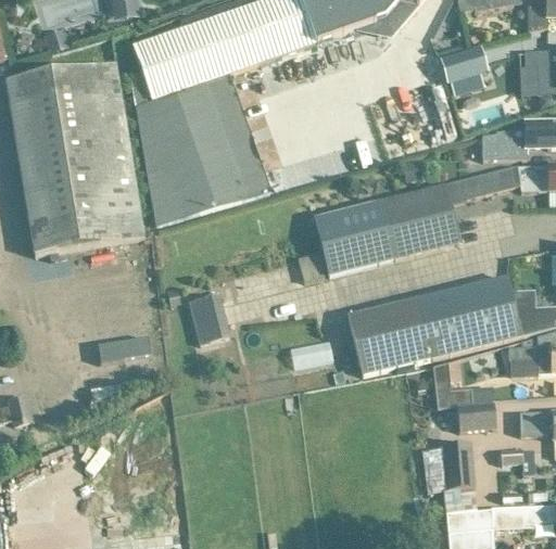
[(111,0),(114,18),(139,15),(137,0),(111,0)]
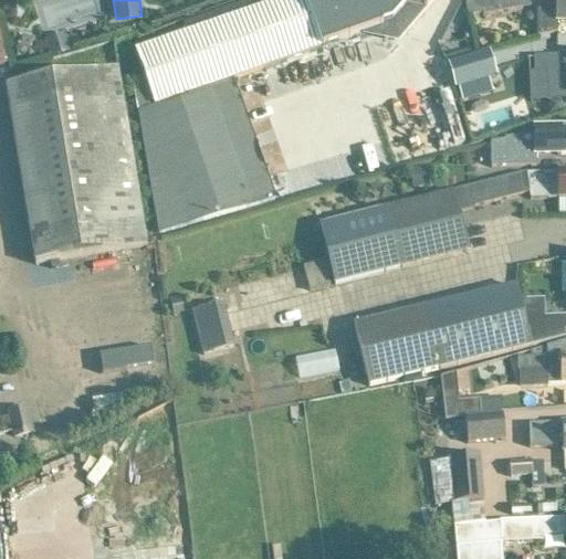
[(238,0),(192,16),(196,25),(136,45),(145,74),(133,78),(158,229),(250,201),(251,202),(275,194),(232,74),(381,21),(385,29),(397,31),(405,22),(408,24),(429,0),(238,0)]
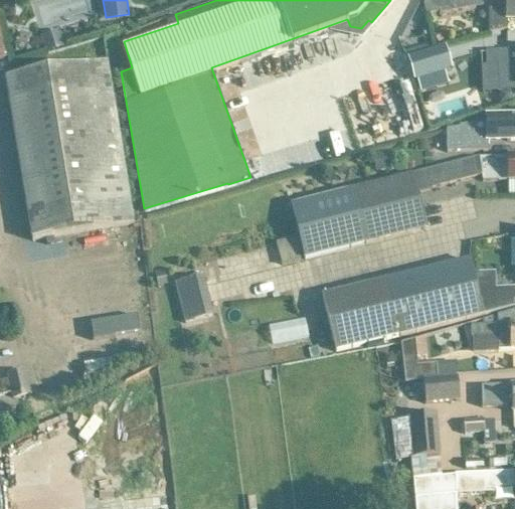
[(439,7),(440,9),(482,0),(423,0),(425,10),(439,7)]
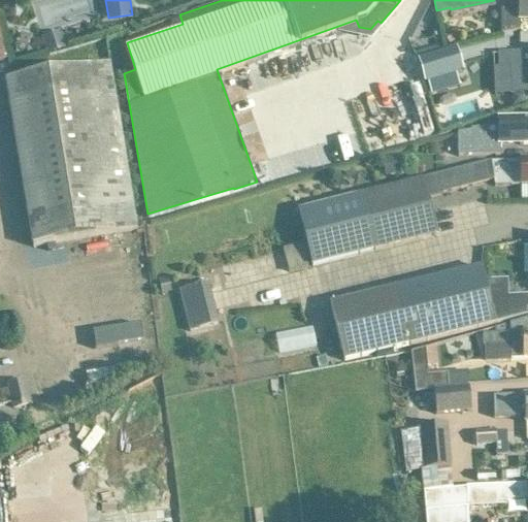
[(501,0),(501,29),(520,25),(520,15),(527,14),(527,0),(501,0)]
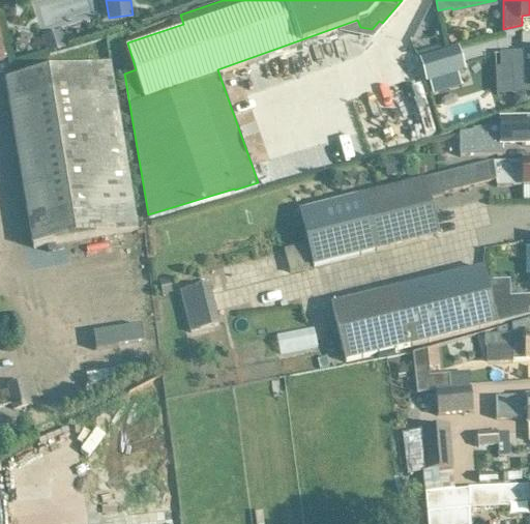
[(460,24),(446,29),(450,39),(464,33),(460,24)]
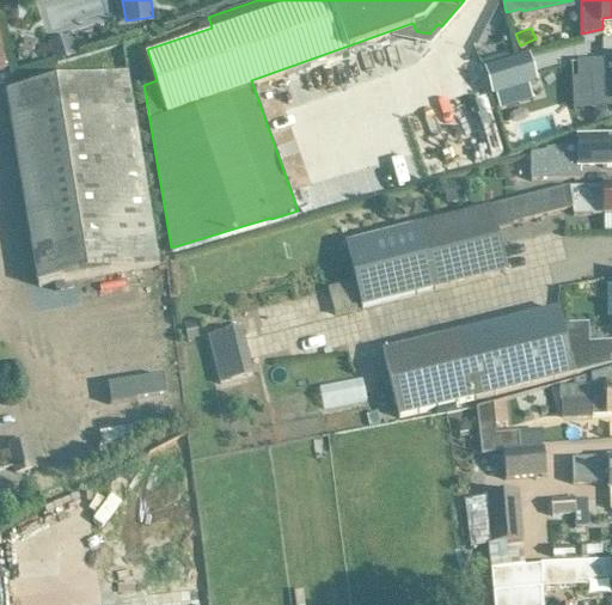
[(71,31),(48,37),(53,56),(75,50),(71,31)]
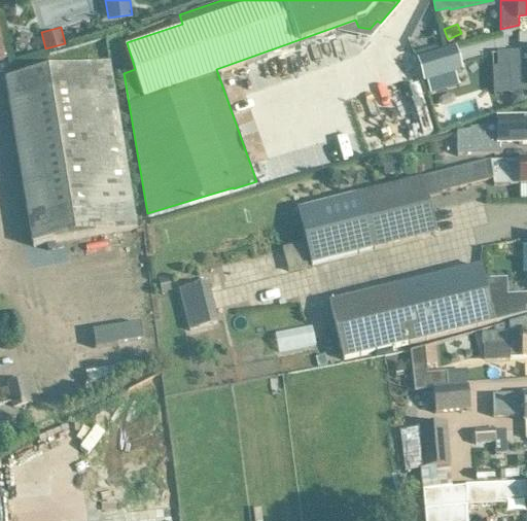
[(19,32),(16,40),(26,42),(28,34),(19,32)]
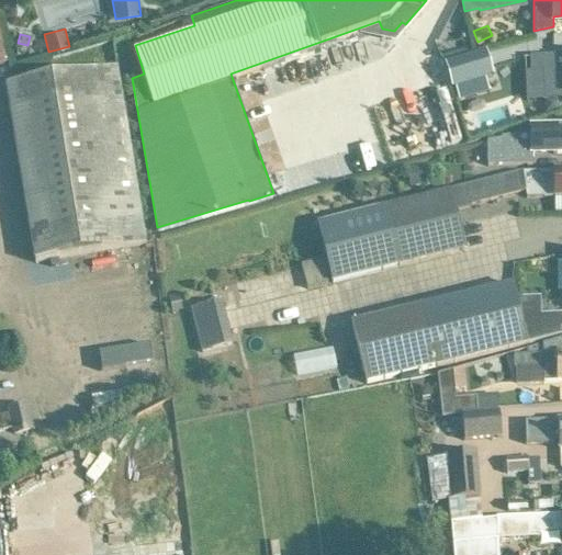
[(485,45),(445,56),(452,81),(454,80),(459,95),(478,90),(473,75),(485,71),(493,69),(485,45)]
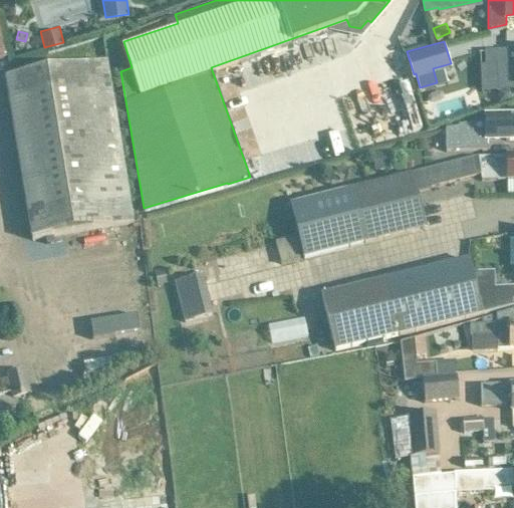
[(513,44),(511,45),(485,46),(485,60),(485,61),(498,60),(499,85),(513,84),(513,44)]
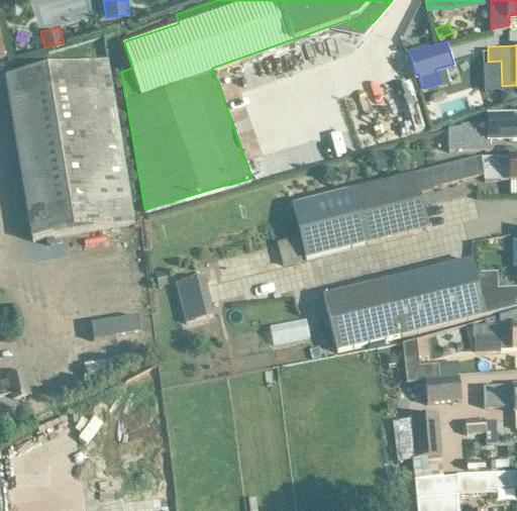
[(107,59),(26,72),(6,75),(32,236),(134,220),(107,59)]
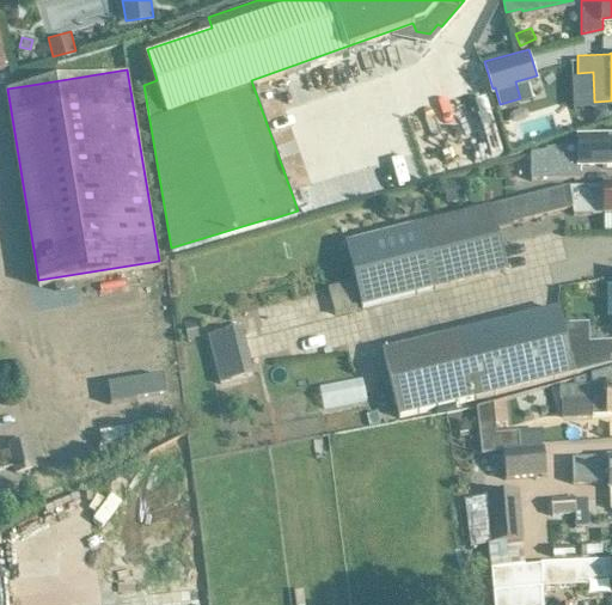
[(589,83),(561,86),(564,115),(593,111),(589,83)]
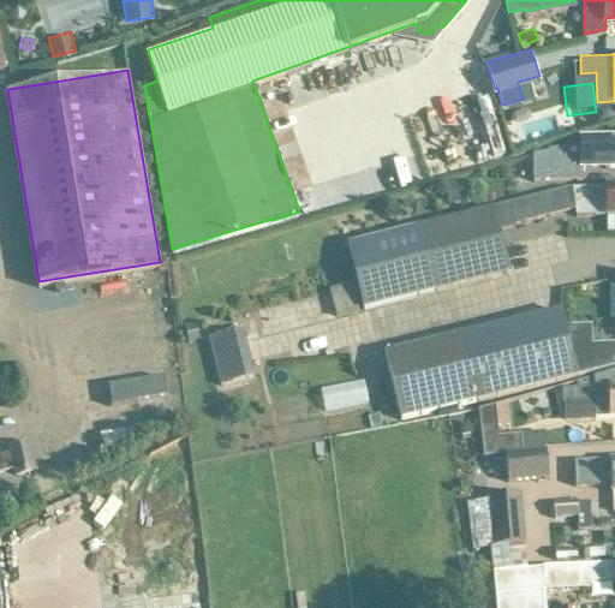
[(614,162),(614,132),(579,133),(580,142),(533,150),(533,177),(583,176),(583,162),(605,161),(605,162),(614,162)]
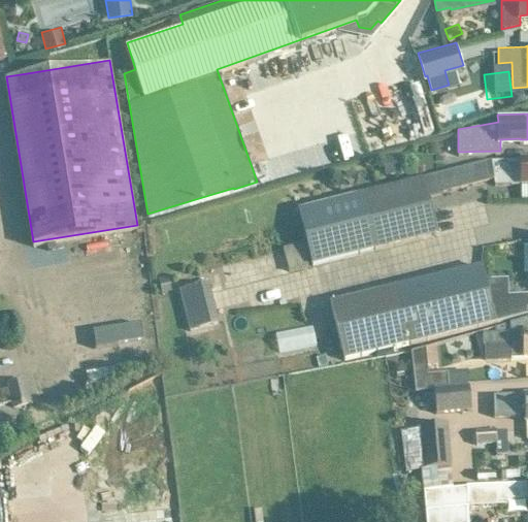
[(294,151),(297,161),(316,155),(312,144),(294,151)]
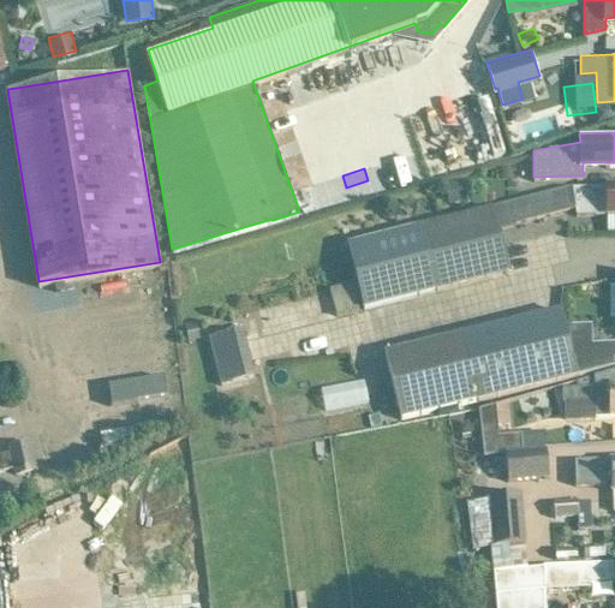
[(446,179),(448,200),(466,197),(464,177),(446,179)]
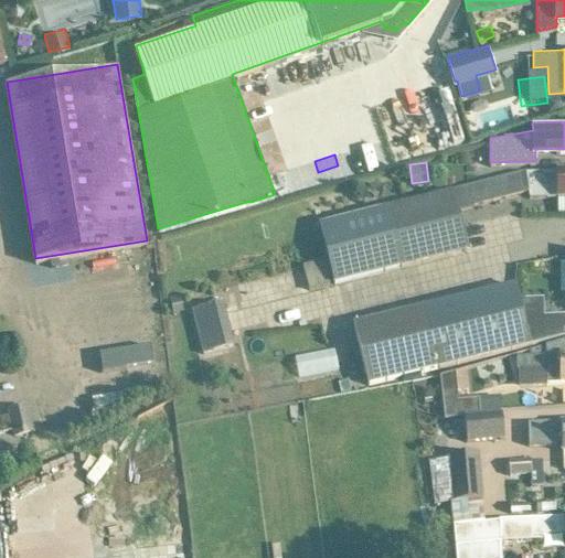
[(564,165),(526,168),(386,202),(386,204),(319,222),(334,279),(467,245),(457,205),(529,188),(530,193),(564,192),(564,165)]
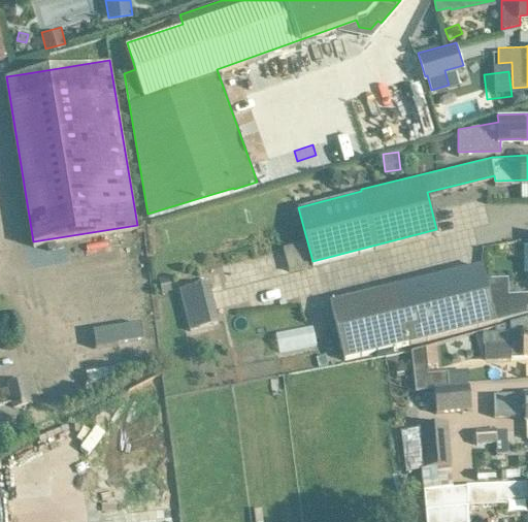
[(150,247),(158,247),(157,221),(150,221),(150,247)]
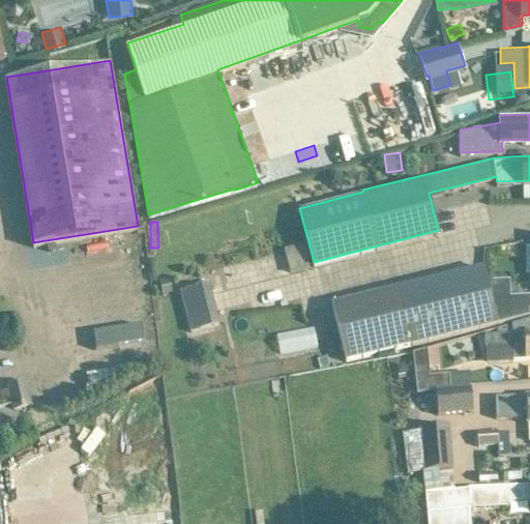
[(310,263),(303,240),(284,244),(289,267),(310,263)]
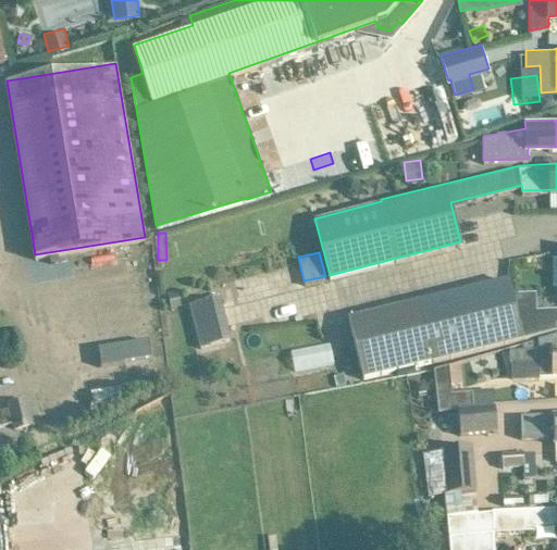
[(500,340),(520,336),(512,290),(510,290),(507,276),(418,298),(417,296),(347,314),(363,375),(500,340)]
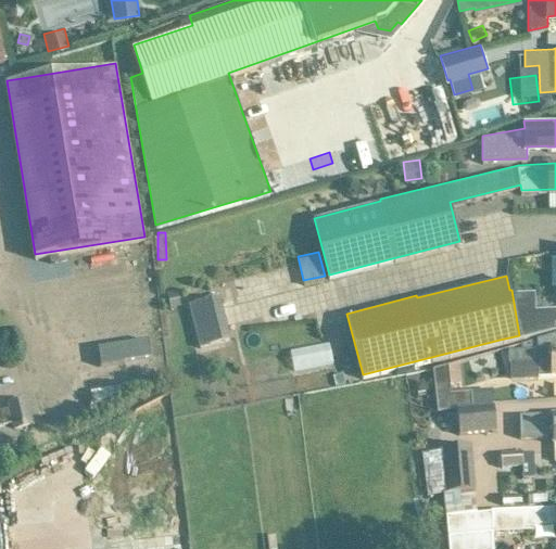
[(178,286),(166,290),(169,304),(181,302),(178,286)]
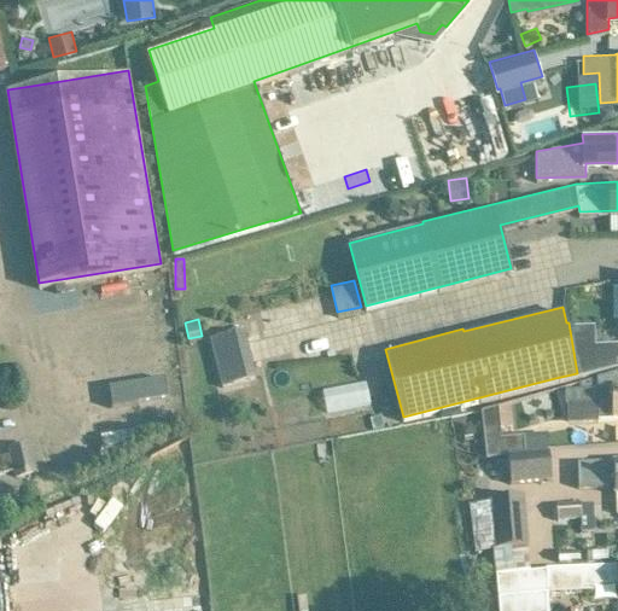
[(594,321),(569,323),(577,373),(617,362),(617,339),(595,341),(594,321)]
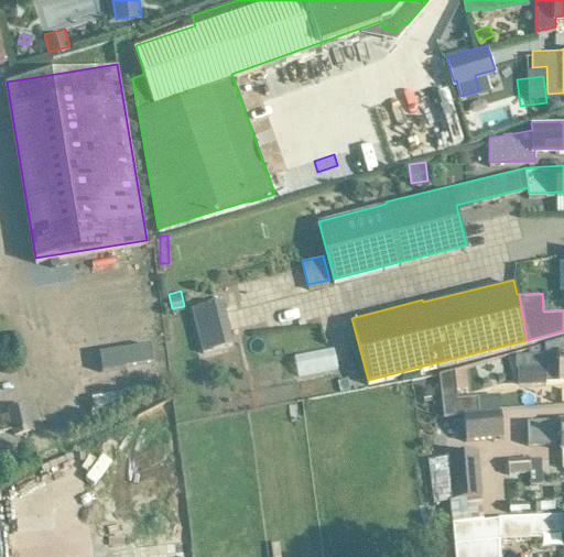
[(203,348),(232,340),(223,297),(193,305),(203,348)]
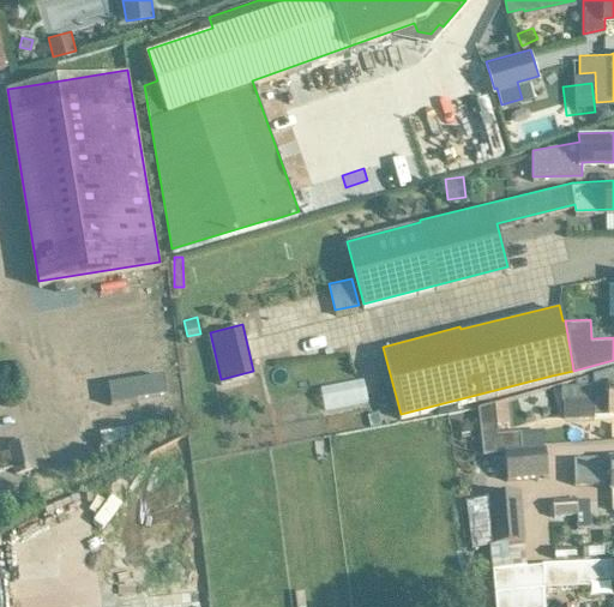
[(594,395),(594,412),(609,412),(609,410),(613,409),(613,364),(576,376),(576,382),(563,382),(563,395),(594,395)]
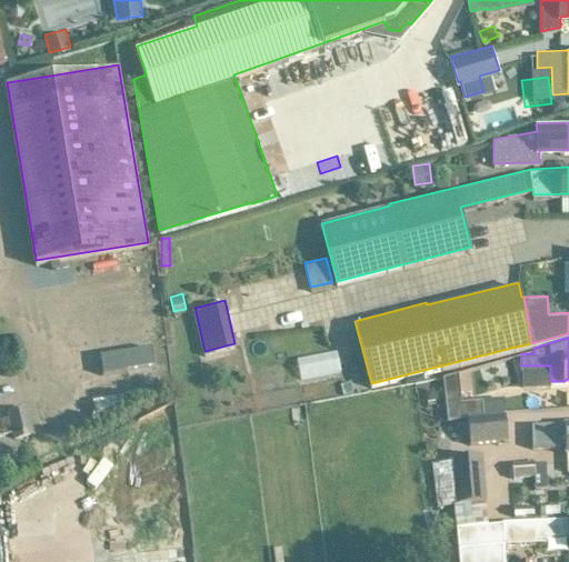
[(312,364),(356,361),(353,340),(310,343),(312,364)]
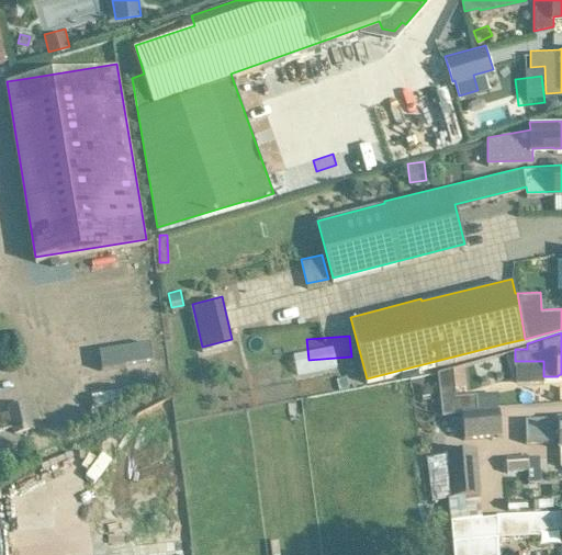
[(452,364),(437,369),(441,412),(478,408),(476,392),(456,394),(456,393),(452,364)]
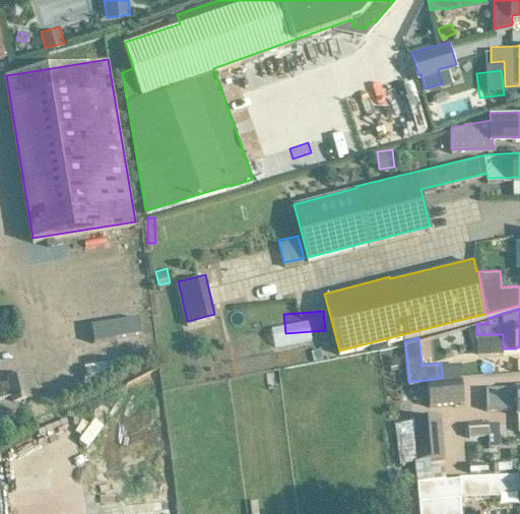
[(320,344),(311,346),(313,358),(323,356),(320,344)]
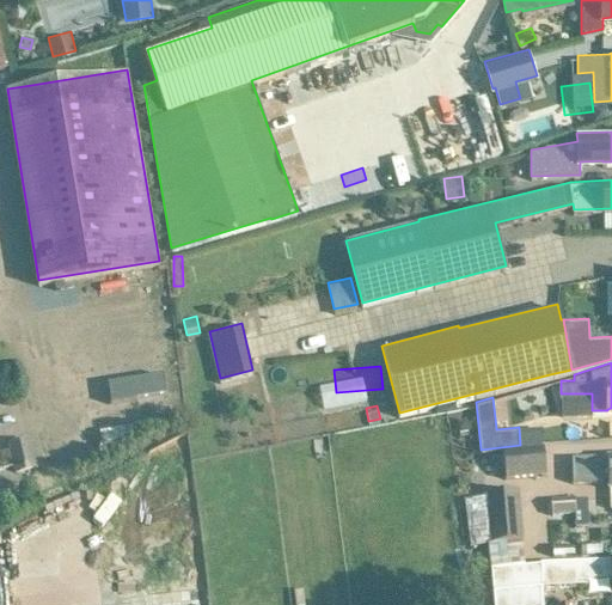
[(0,464),(13,462),(14,469),(35,464),(28,435),(10,440),(11,445),(0,447),(0,464)]
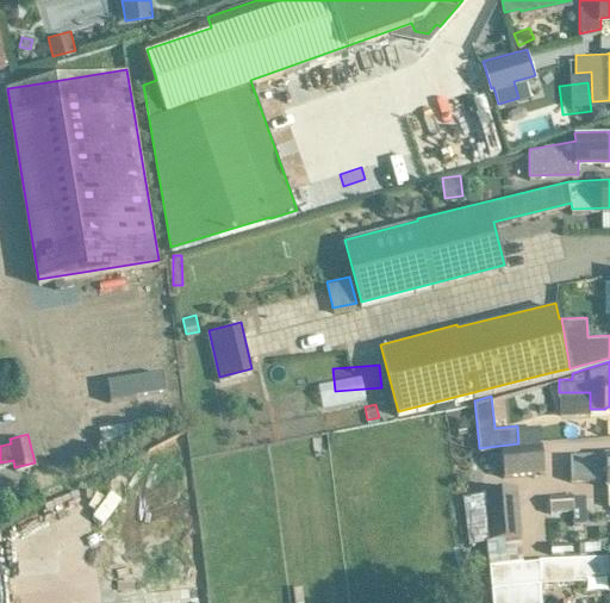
[(503,474),(543,470),(540,443),(500,448),(503,474)]
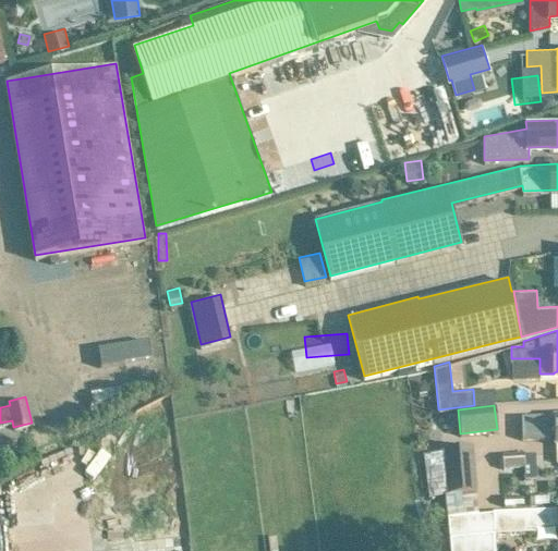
[(522,436),(555,435),(556,458),(557,458),(557,412),(522,414),(522,436)]
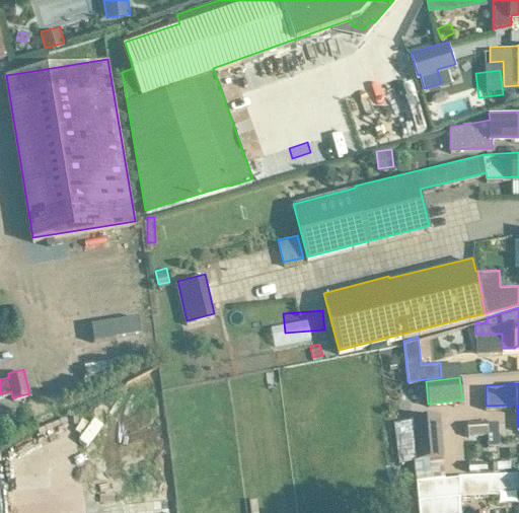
[(416,478),(444,475),(439,414),(414,416),(414,417),(393,420),(398,458),(414,457),(416,478)]
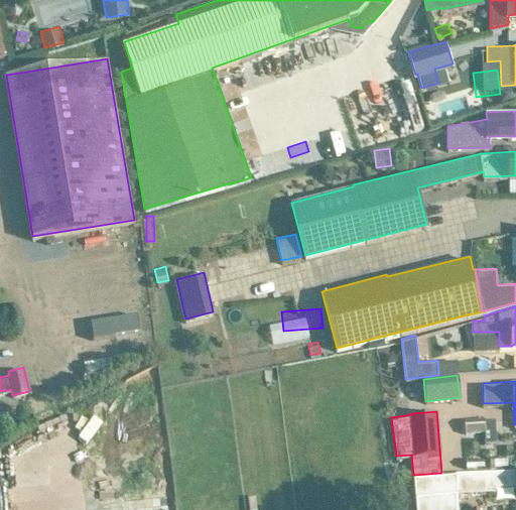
[(465,430),(485,429),(484,415),(464,416),(465,430)]
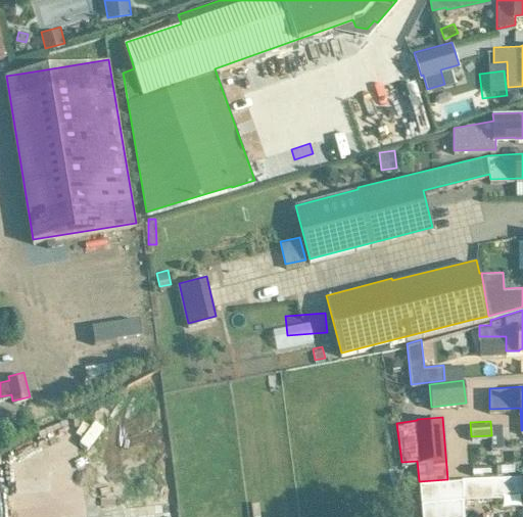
[(516,461),(495,463),(496,472),(517,471),(516,461)]
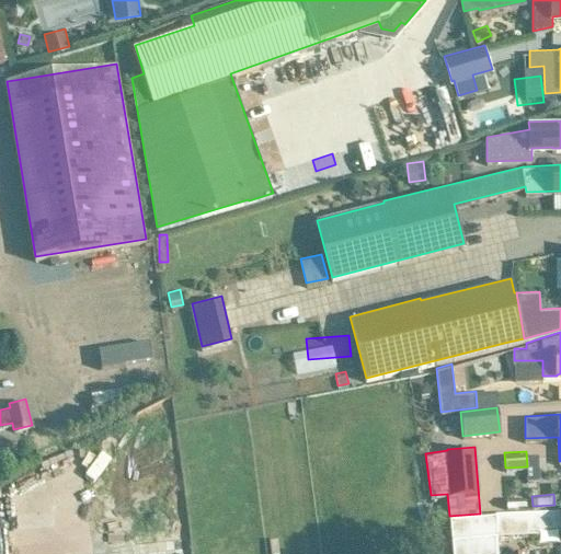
[(480,514),(449,516),(451,553),(497,553),(496,532),(538,531),(537,526),(560,524),(560,535),(560,508),(480,514)]
